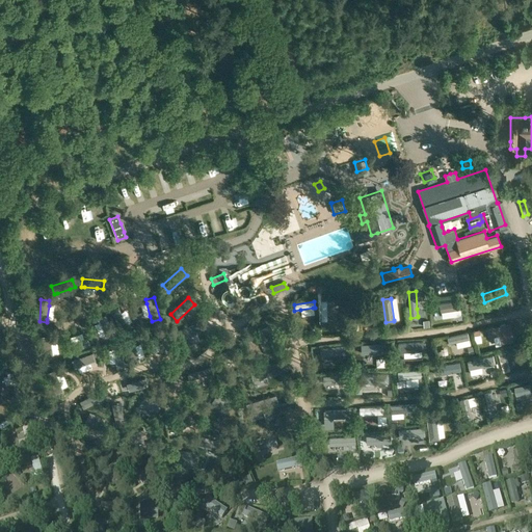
[(459,301),(440,304),(441,312),(442,312),(460,309),(459,301)]
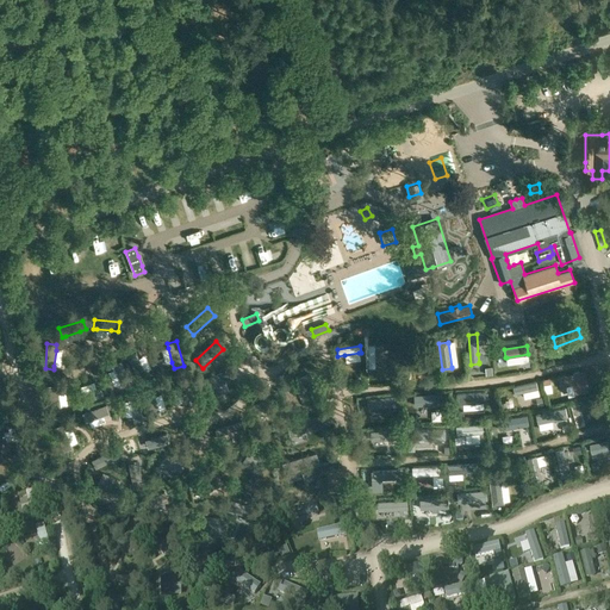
[(136,352),(128,356),(139,379),(148,375),(147,372),(139,359),(136,352)]
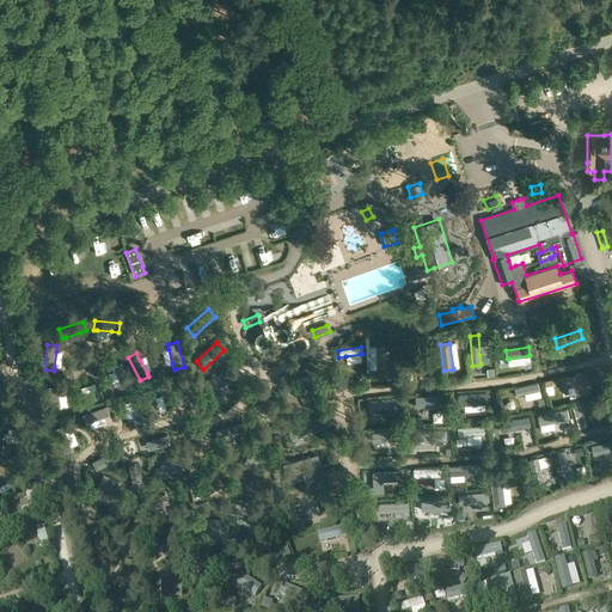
[(121,362),(112,367),(115,371),(122,384),(124,390),(133,385),(121,362)]
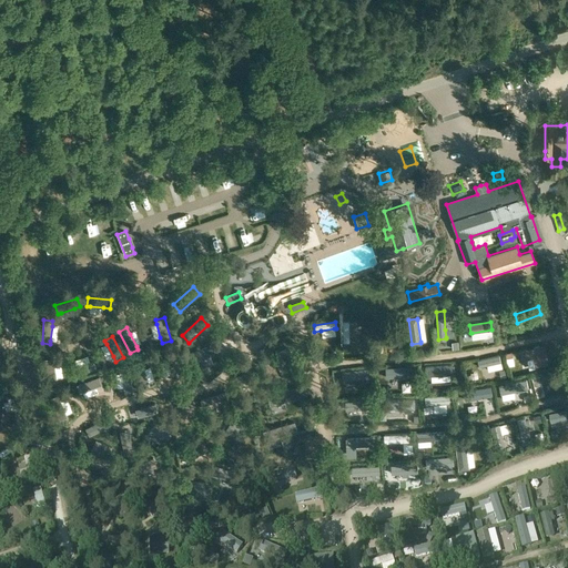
[(286,345),(271,354),(280,369),(295,361),(286,345)]
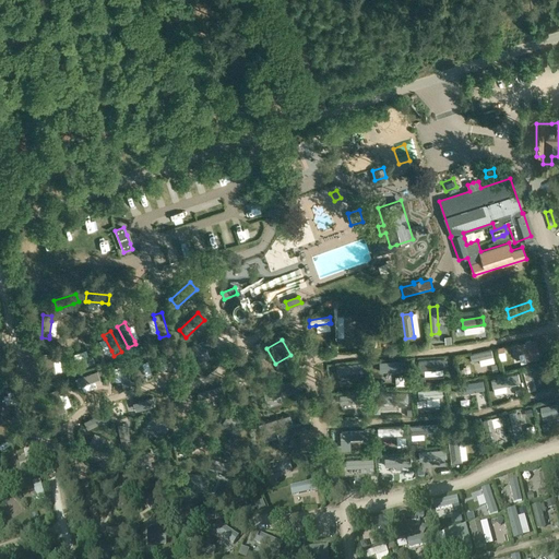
[(536,341),(516,345),(519,355),(525,354),(527,363),(540,359),(536,341)]
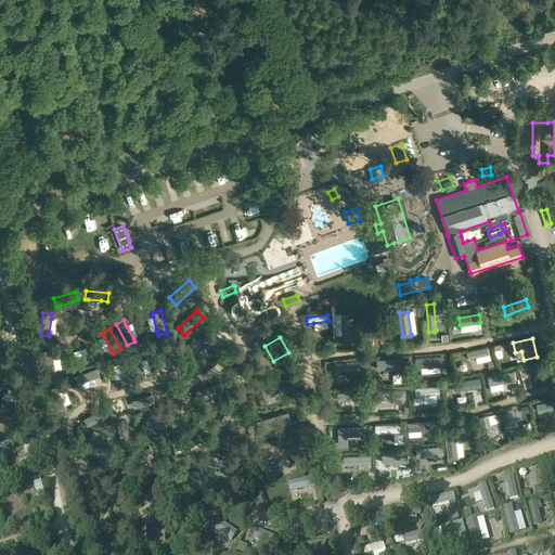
[(192,346),(186,348),(191,360),(207,353),(203,343),(197,344),(196,341),(191,344),(192,346)]
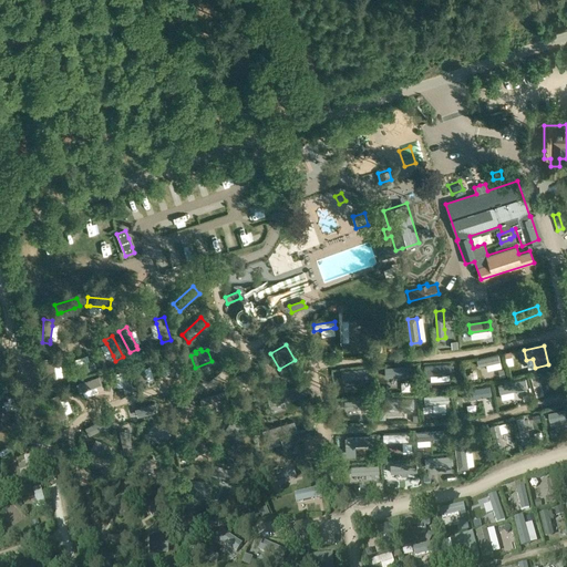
[(174,354),(165,357),(166,361),(169,374),(172,380),(181,378),(174,354)]
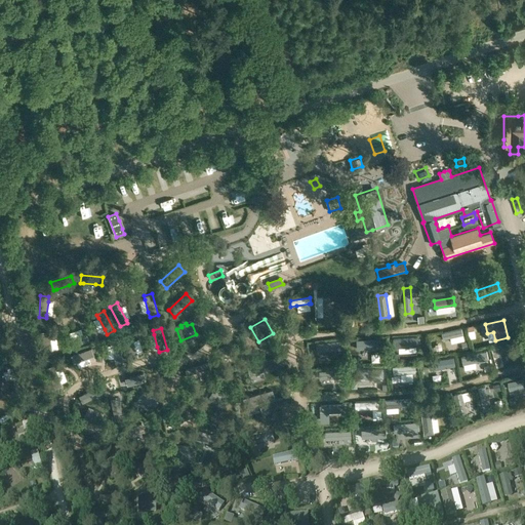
[(461,329),(442,333),(443,339),(450,337),(463,334),(461,329)]
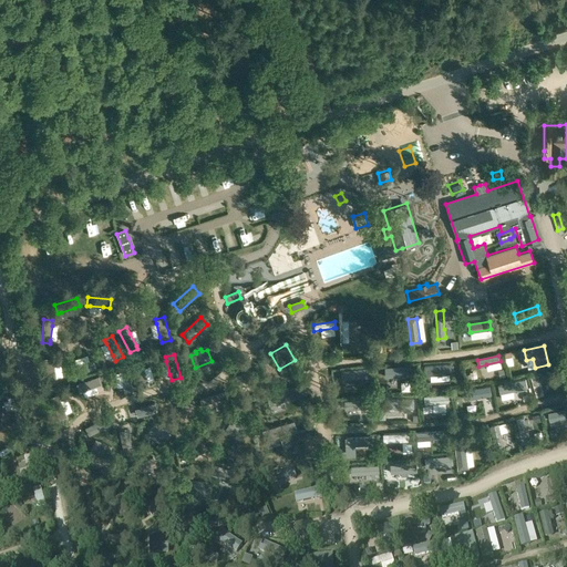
[(53,358),(44,359),(49,382),(58,381),(57,378),(54,364),(53,358)]
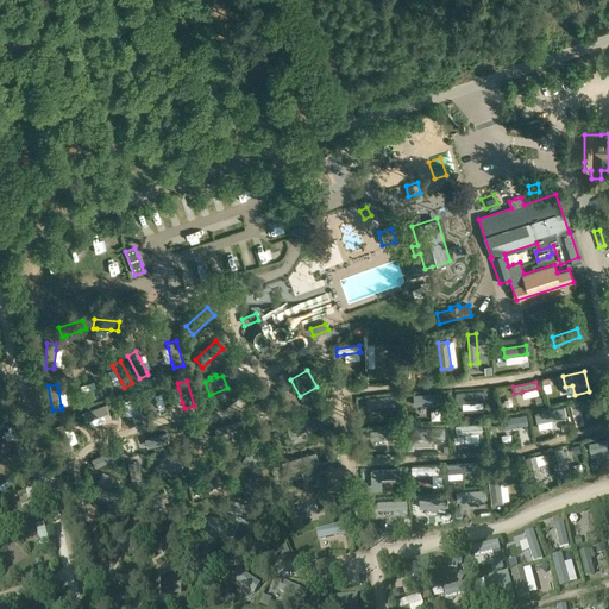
[(82,393),(76,395),(80,403),(104,395),(100,387),(96,388),(82,393)]
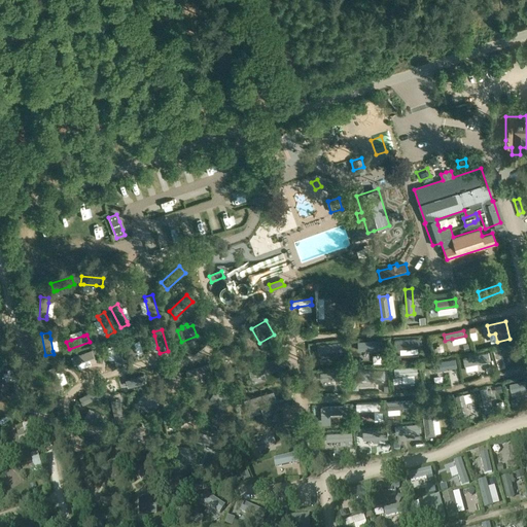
[(133,337),(125,339),(131,360),(139,357),(138,354),(135,342),(133,337)]
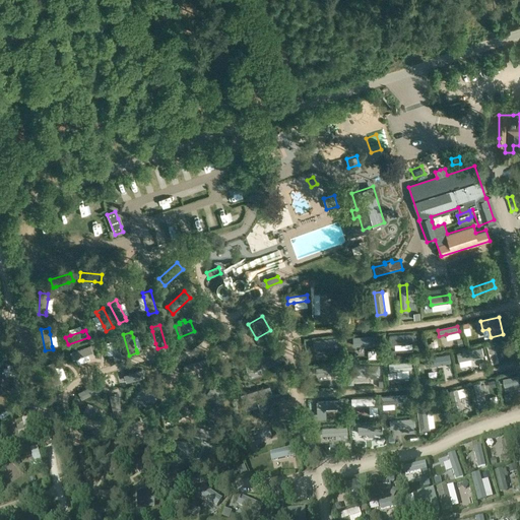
[(413,334),(390,335),(391,343),(395,343),(412,342),(413,342),(413,334)]
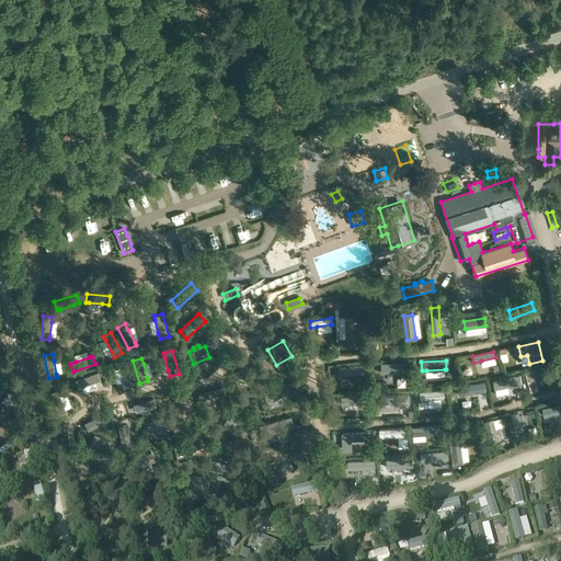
[(126,363),(118,365),(118,368),(122,382),(124,388),(133,386),(126,363)]
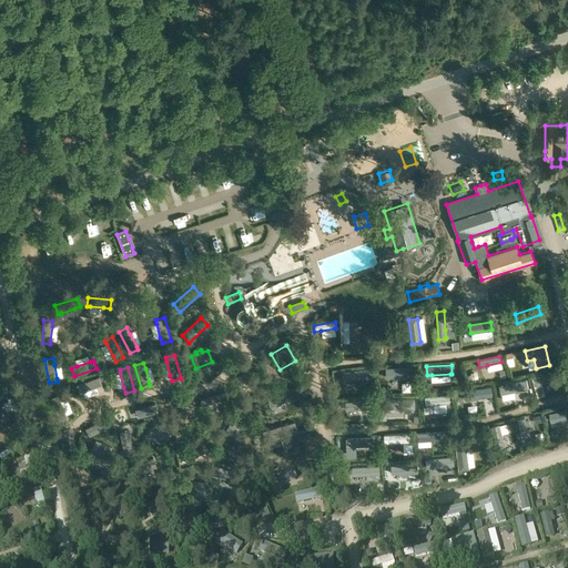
[(411,367),(386,368),(386,378),(411,377),(411,367)]
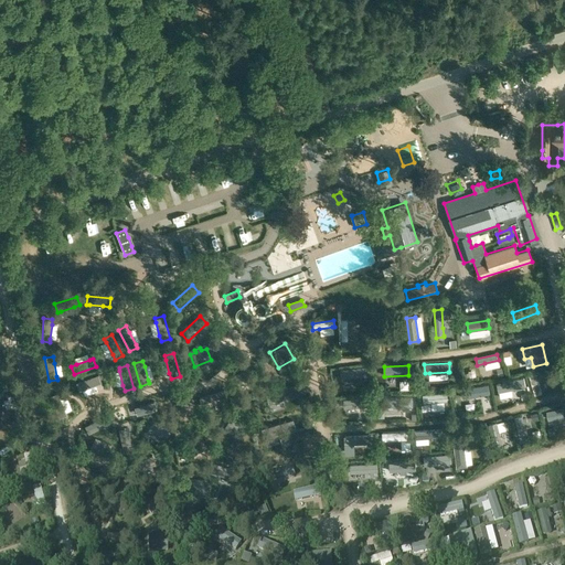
[(368,368),(341,370),(342,379),(368,376),(368,368)]
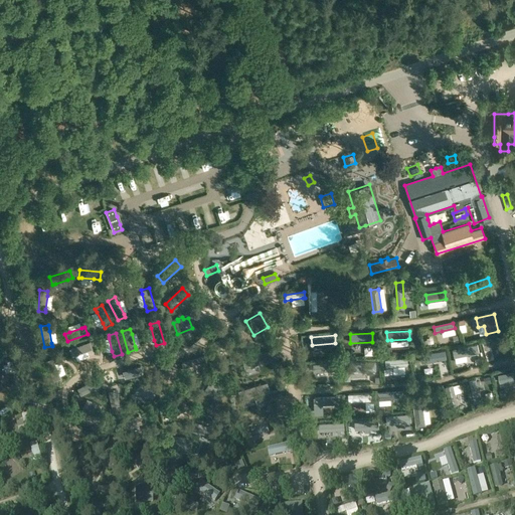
[(236,336),(213,342),(215,350),(238,343),(236,336)]
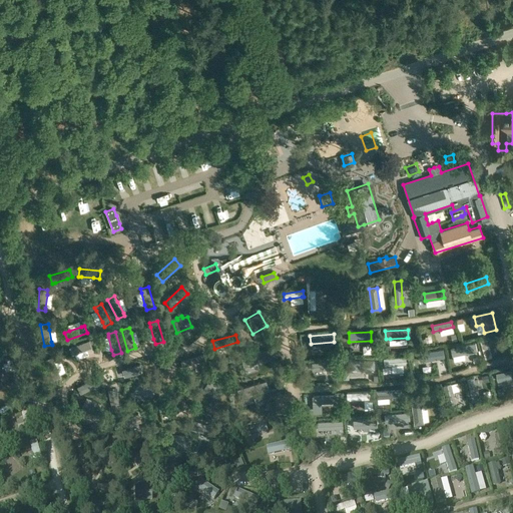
[(487,339),(480,341),(485,360),(492,358),(489,345),(488,344),(487,341),(487,339)]
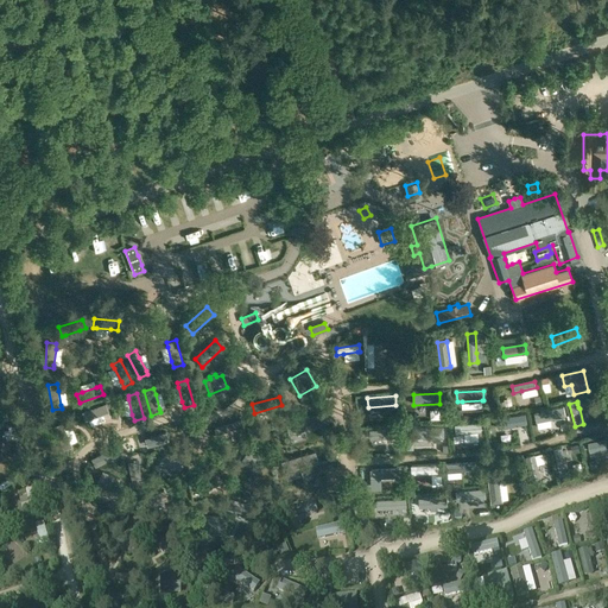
[(106,404),(82,412),(86,420),(89,419),(103,415),(109,412),(106,404)]
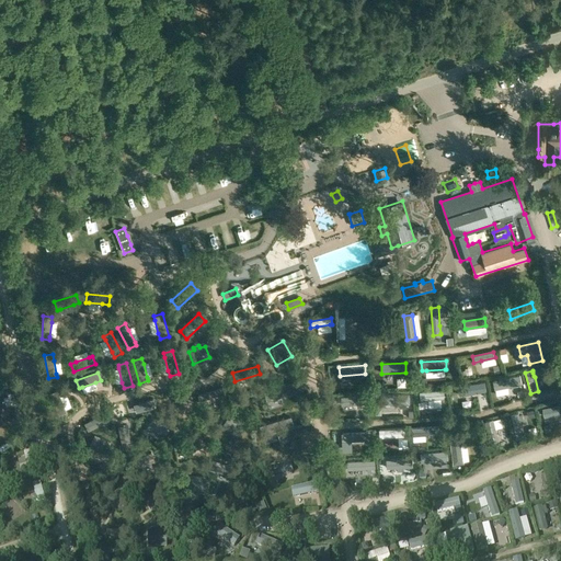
[(521,375),(493,381),(495,390),(507,387),(514,386),(515,386),(523,384),(521,375)]
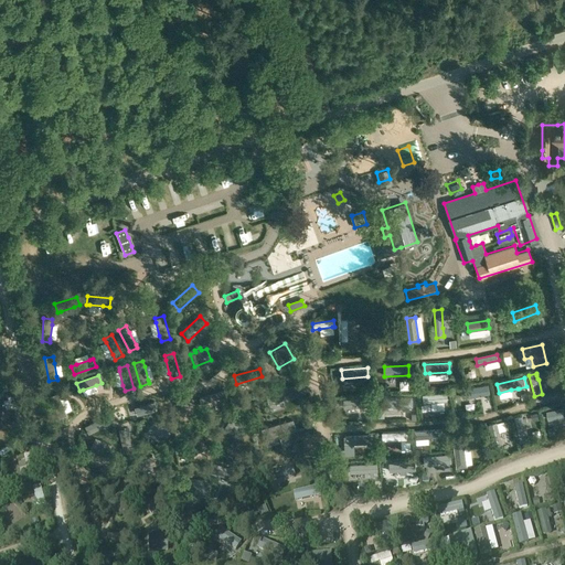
[(297,385),(266,394),(268,404),(300,395),(297,385)]
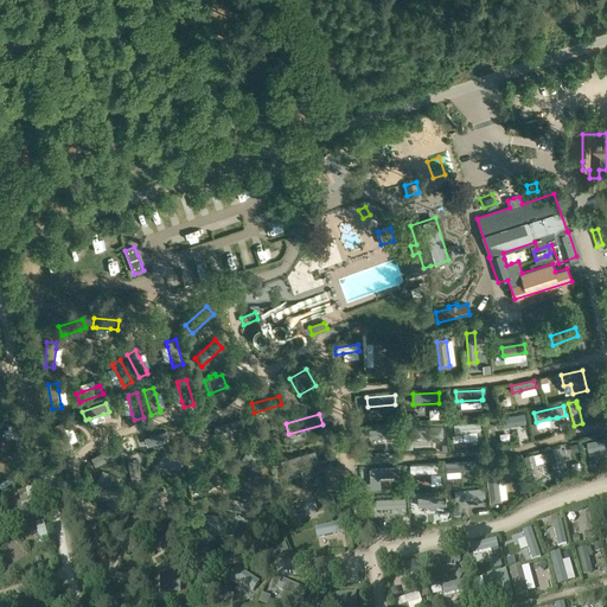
[(521,415),(498,419),(499,426),(515,423),(522,422),(521,415)]
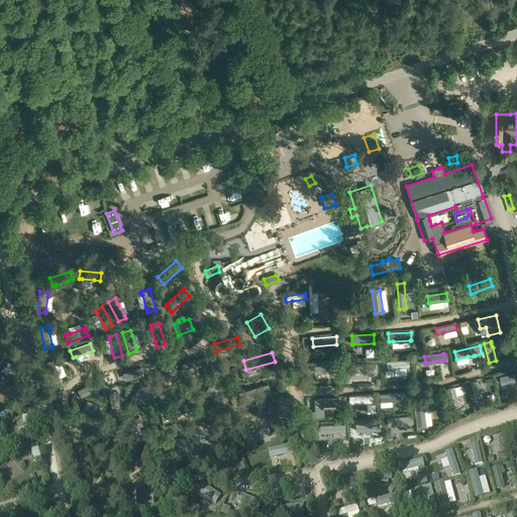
[(205,357),(183,365),(185,373),(208,366),(205,357)]
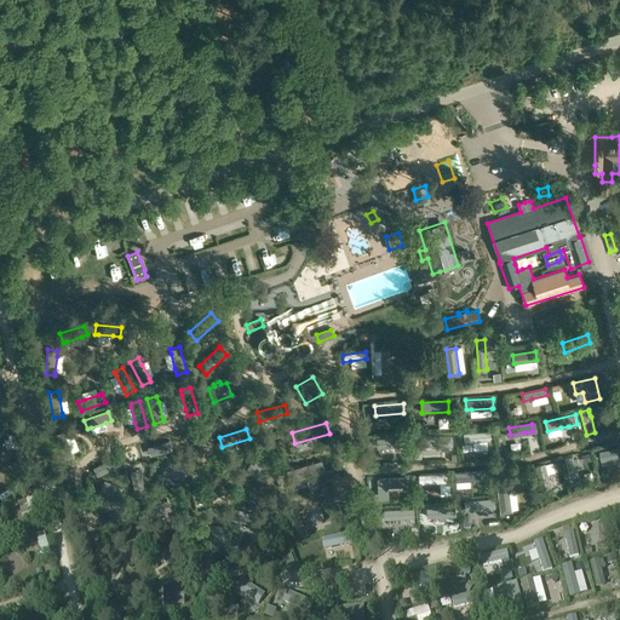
[(64,431),(55,435),(65,459),(74,455),(73,452),(68,438),(64,431)]
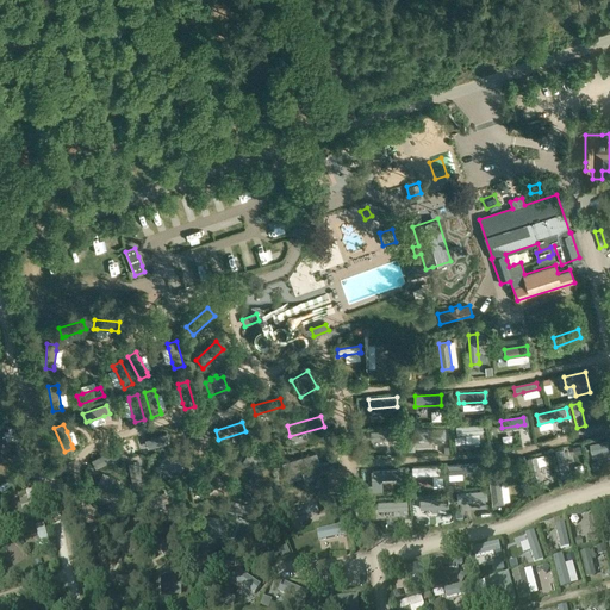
[(481,424),(456,427),(458,436),(465,435),(479,434),(483,433),(481,424)]
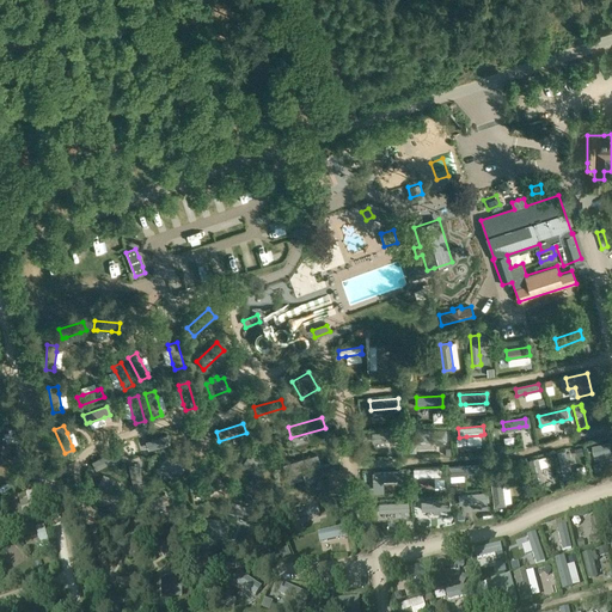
[(446,430),(416,430),(416,441),(435,441),(442,441),(446,440),(446,430)]
